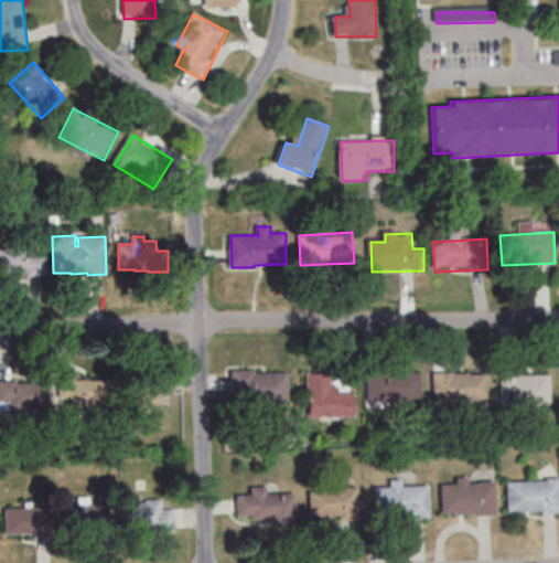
[(0,248),(0,274),(12,274),(12,275),(25,275),(25,276),(45,276),(45,255),(34,255),(33,245),(21,245),(21,241),(10,241),(10,248),(0,248)]
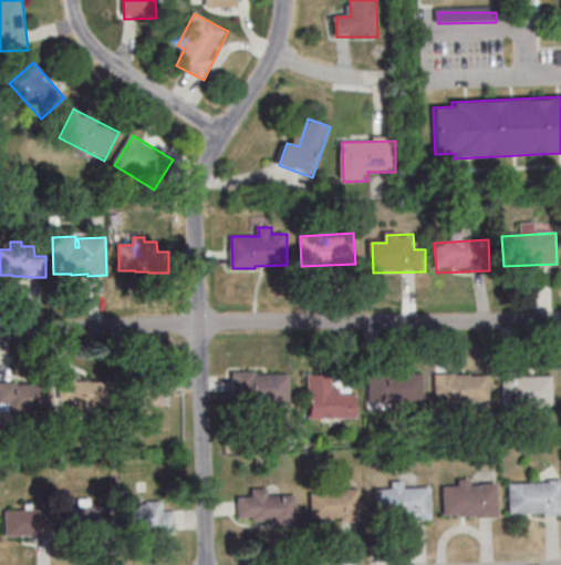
[(292,407),(292,373),(235,373),(235,407),(292,407)]
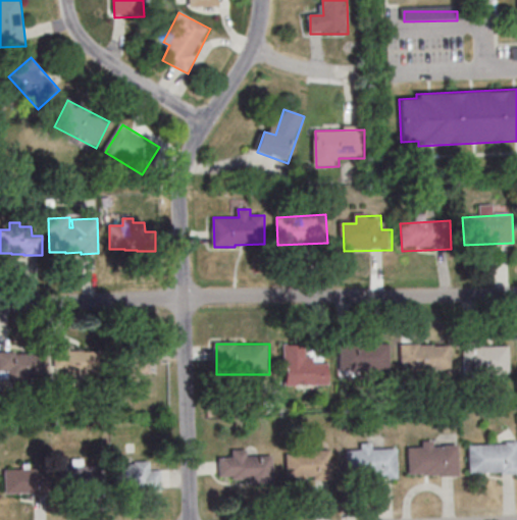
[(341,344),(391,344),(391,372),(341,372),(341,344)]
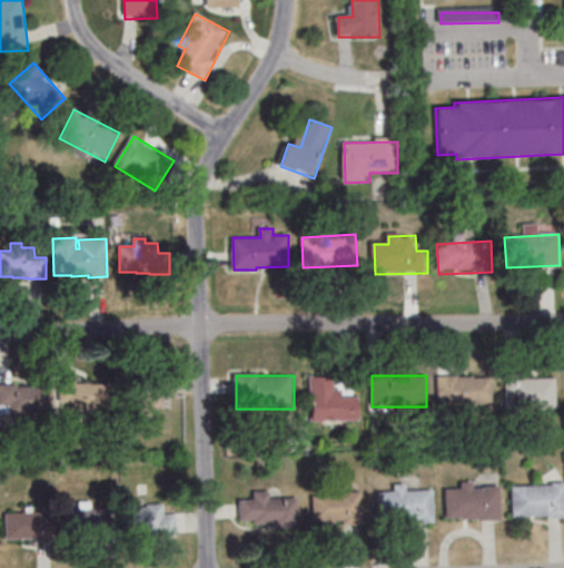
[(495,378),(441,378),(441,407),(495,407),(495,378)]
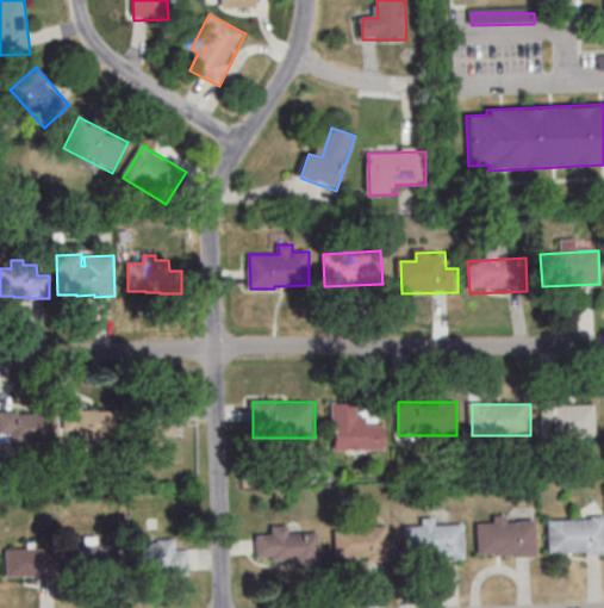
[(387,452),(387,423),(361,423),(361,405),(336,405),(335,452),(387,452)]
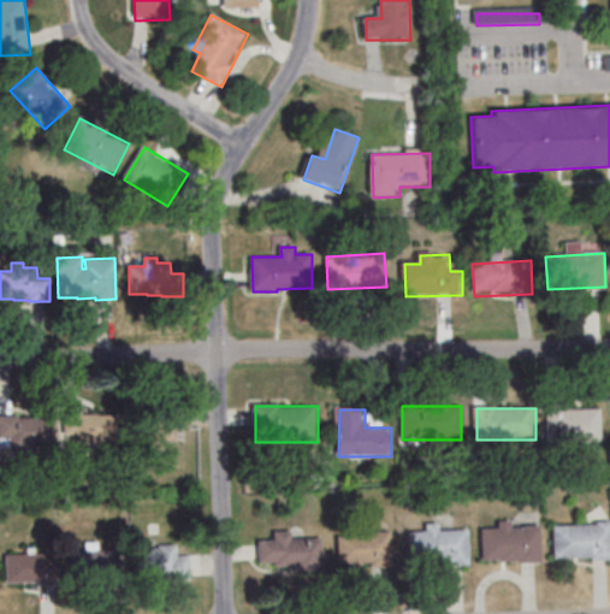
[(543,412),(600,409),(603,443),(544,446),(543,412)]
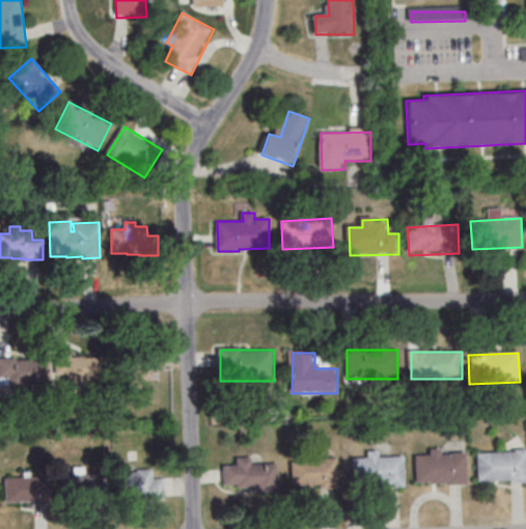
[(102,383),(102,357),(57,357),(57,383),(102,383)]
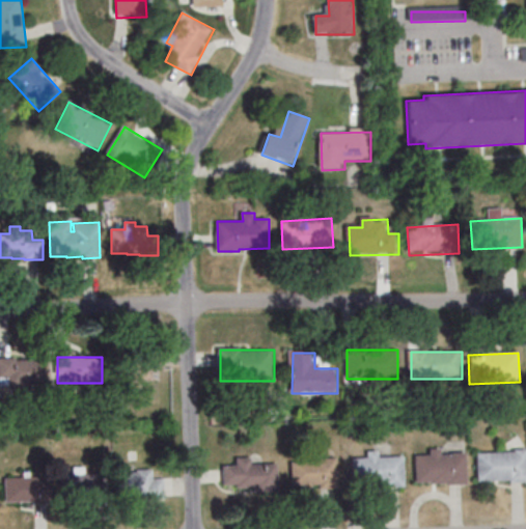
[(47,359),(0,359),(0,390),(47,390),(47,359)]
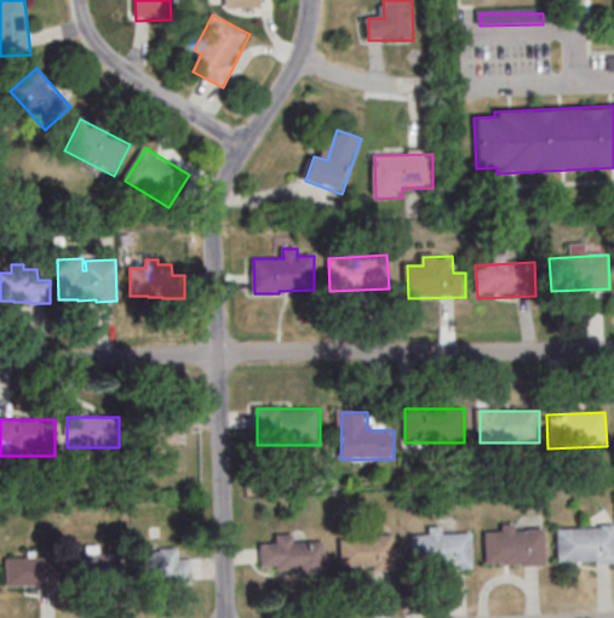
[(148,453),(173,453),(173,442),(194,442),(194,419),(148,419),(148,453)]
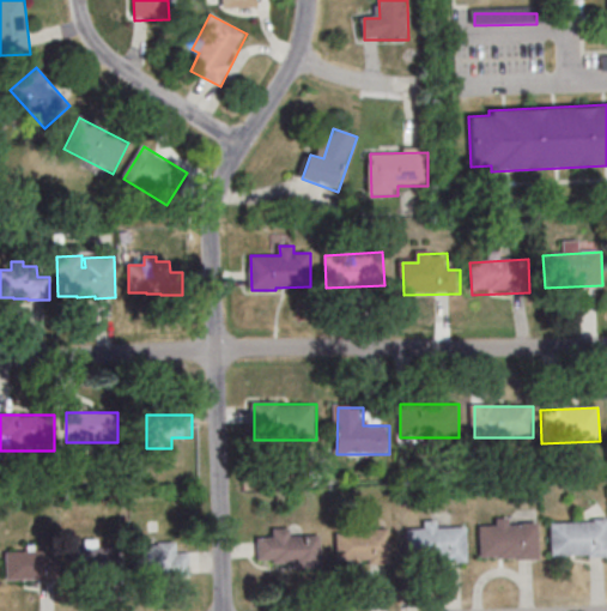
[(550,524),(606,521),(606,556),(588,557),(588,555),(551,556),(550,524)]
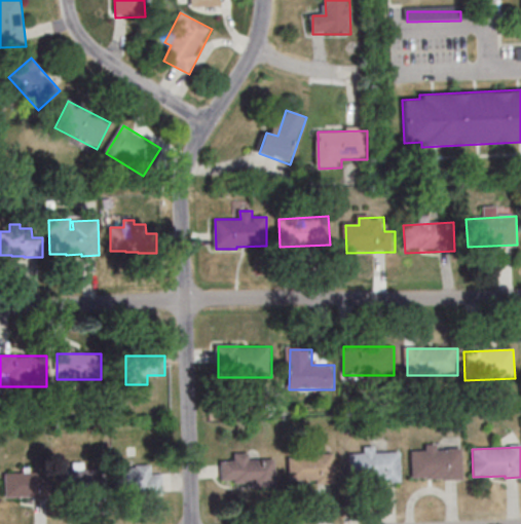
[(288,458),(302,457),(302,451),(313,450),(313,455),(334,454),(335,484),(317,485),(317,480),(289,482),(288,458)]
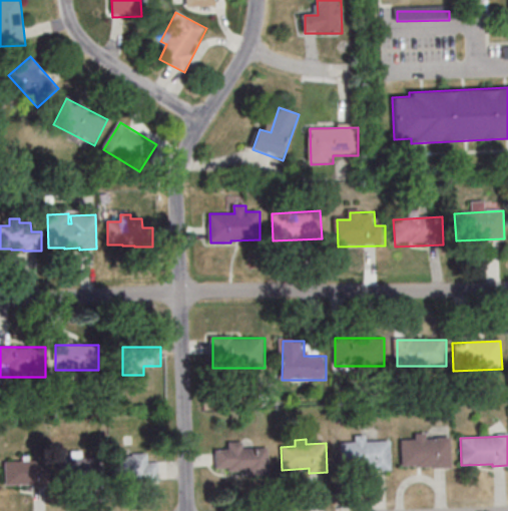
[(401,441),(450,439),(451,468),(433,469),(432,467),(402,468),(401,441)]
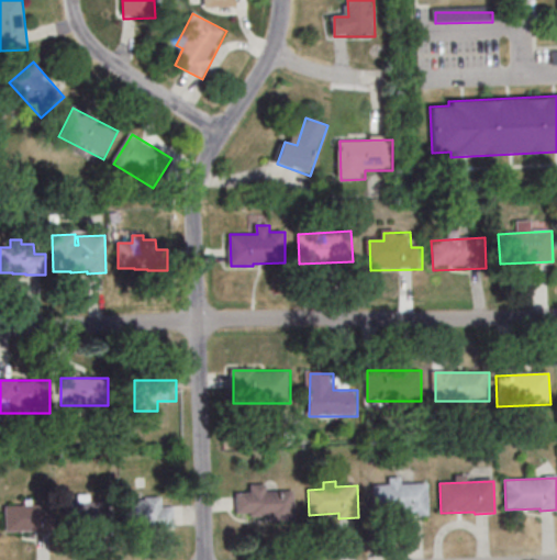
[(374,486),(427,484),(430,516),(409,517),(409,515),(375,516),(374,486)]
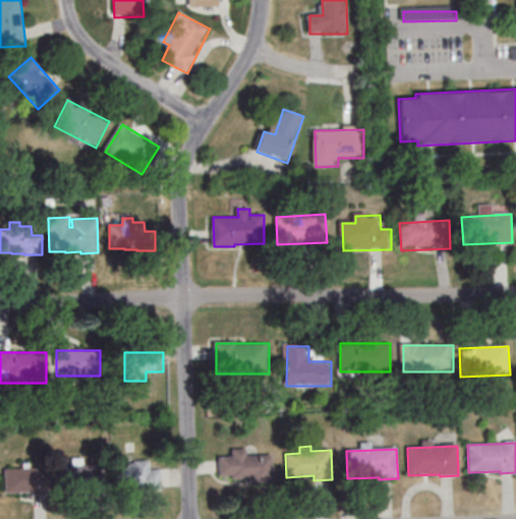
[(223,455),(273,453),(274,483),(254,484),(254,481),(224,483),(223,455)]
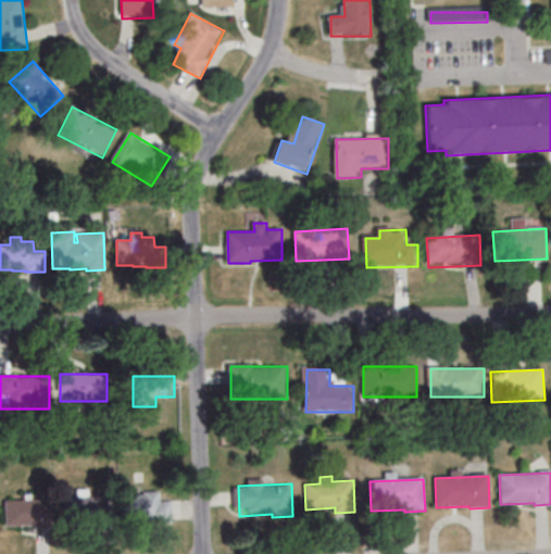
[(122,496),(159,494),(160,502),(172,502),(173,523),(154,523),(154,520),(123,521),(122,496)]
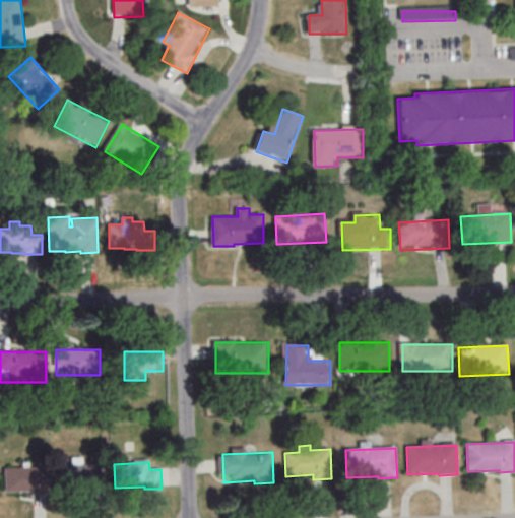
[(65,465),(65,488),(95,488),(95,465),(65,465)]
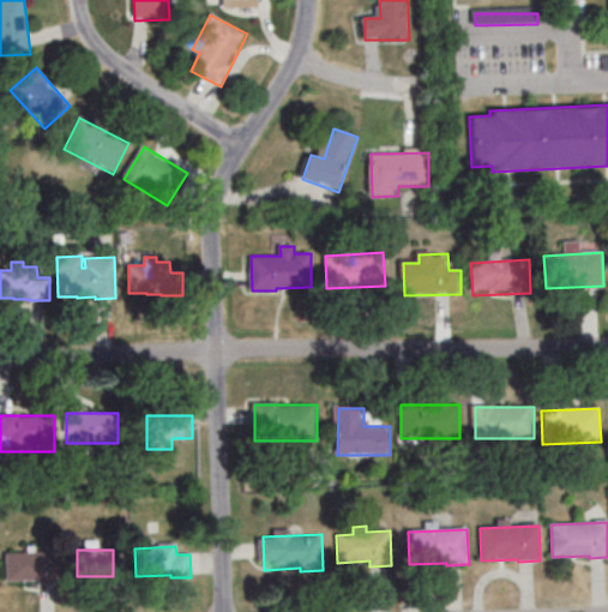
[(5,553),(50,552),(50,559),(59,559),(60,583),(40,583),(40,581),(6,582),(5,553)]
